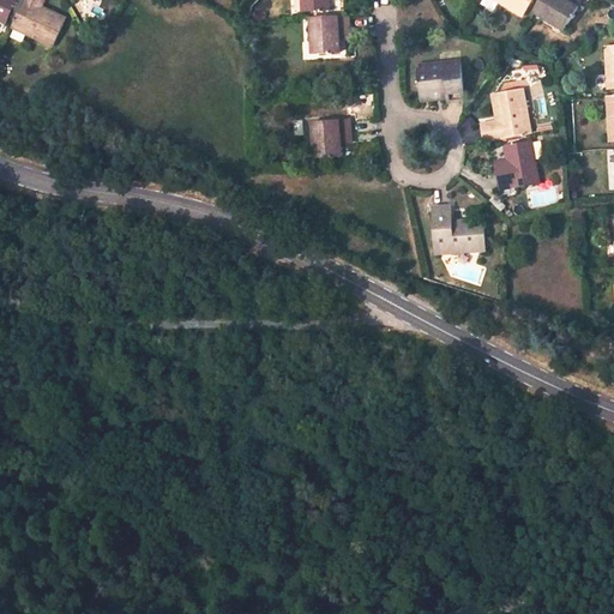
[(0,0),(0,22),(5,24),(16,0),(0,0)]
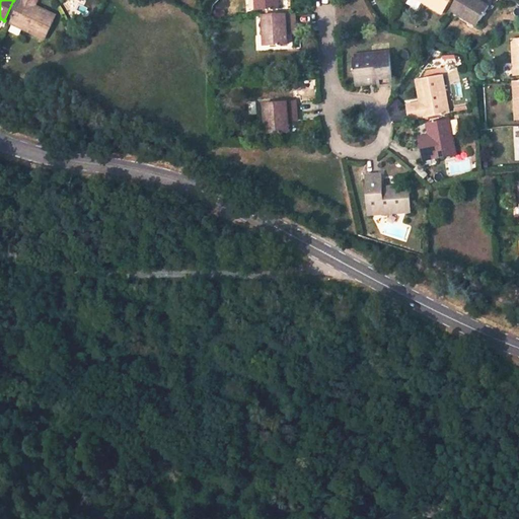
[(32,13),(34,6),(38,0),(20,0),(10,24),(44,40),(52,21),(32,13)]
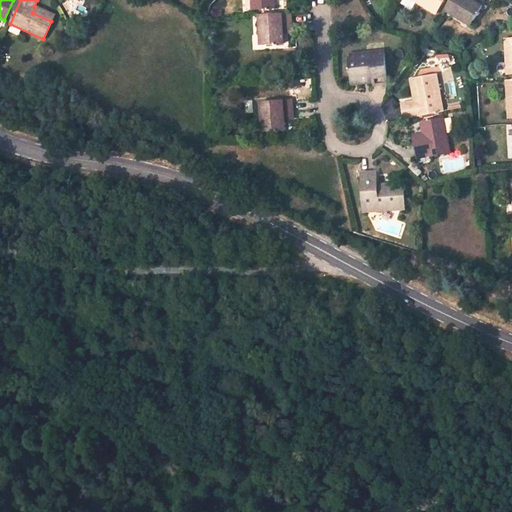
[(251,0),(252,9),(274,8),(274,0),(251,0)]
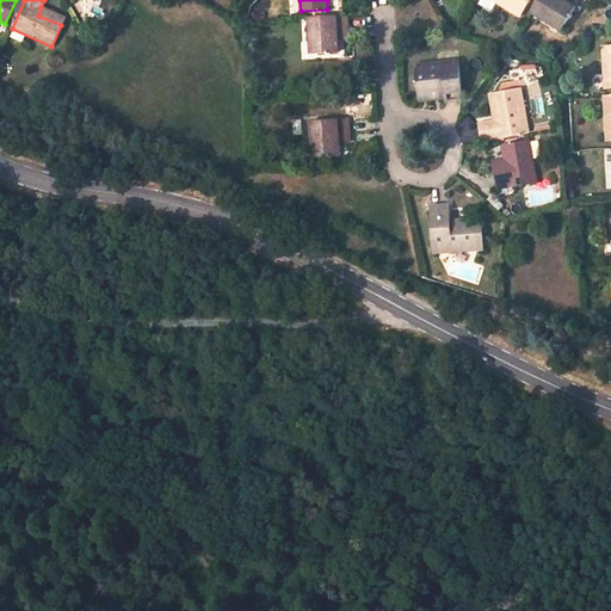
[(492,0),(519,16),(529,0),(492,0)]
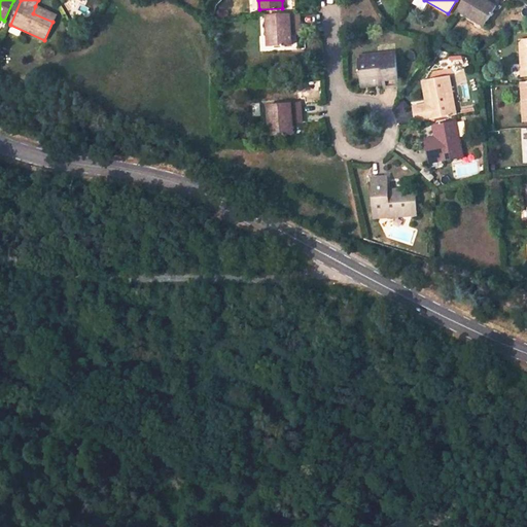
[(487,1),(485,0),(464,0),(458,12),(476,23),(479,19),(487,23),(496,7),(487,1)]
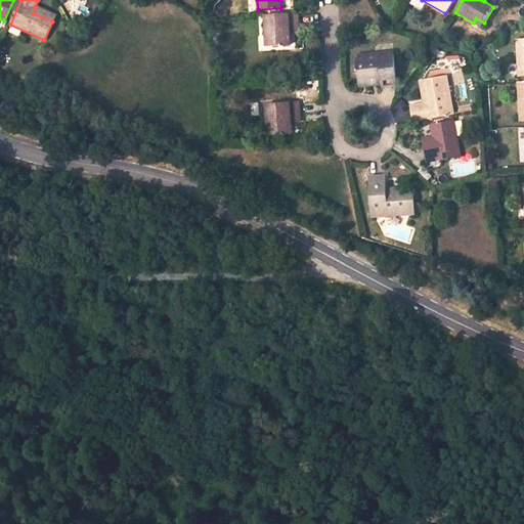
[(33,13),(52,22),(55,15),(35,6),(33,13)]
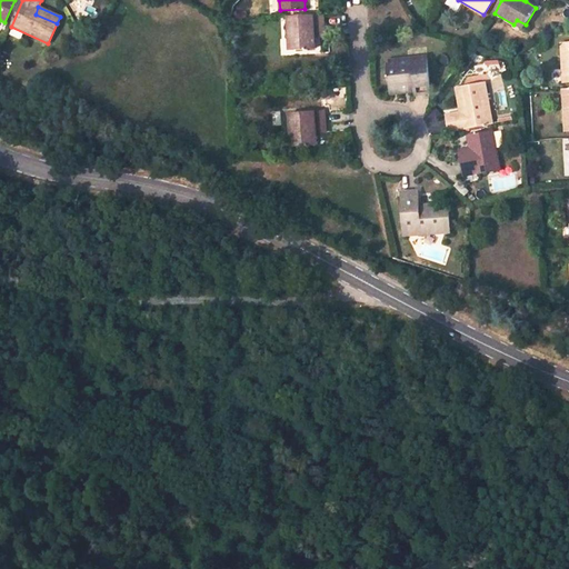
[(325,16),(289,18),(290,37),(296,37),(296,49),(315,48),(315,37),(315,30),(325,29),(325,16)]
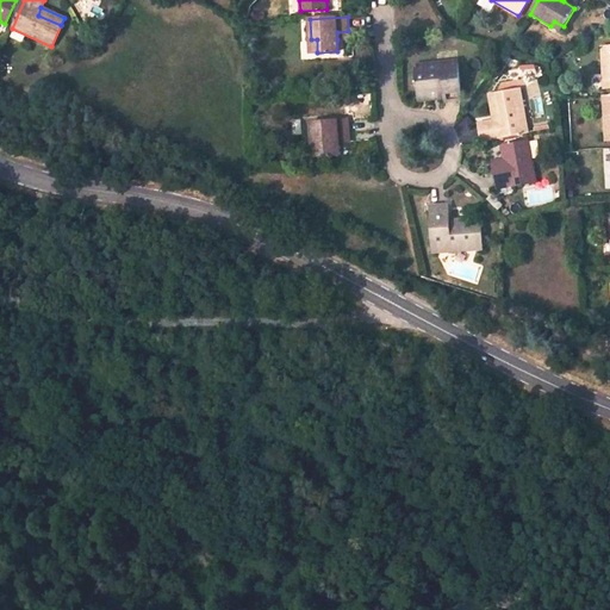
[(564,26),(554,22),(551,26),(560,32),(564,26)]
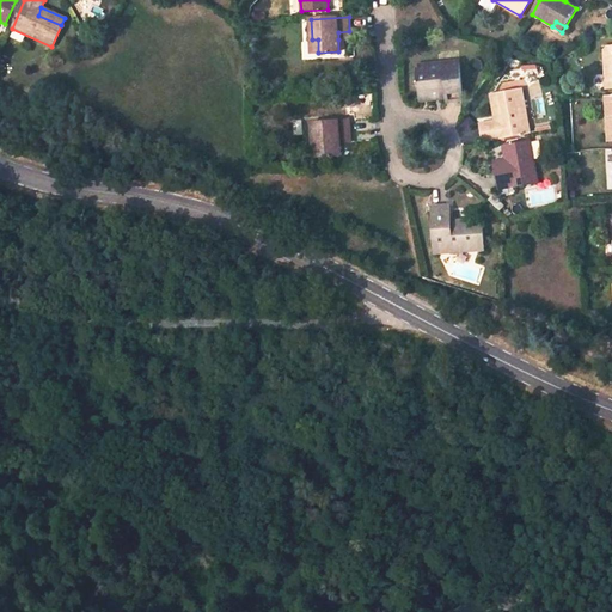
[(448,61),(416,65),(417,73),(448,69),(448,61)]
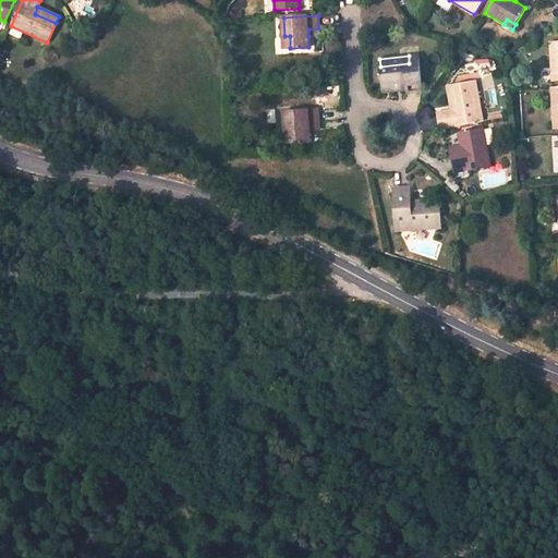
[(422,91),(417,56),(409,56),(409,63),(380,67),(383,85),(407,83),(408,89),(408,92),(422,91)]
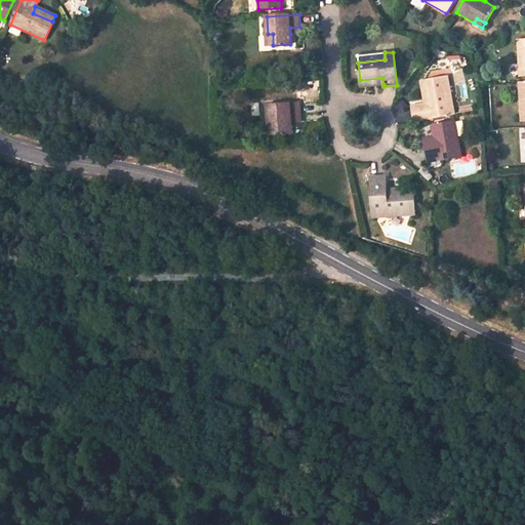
[(416,124),(455,116),(448,78),(428,81),(432,104),(425,106),(413,108),(416,124)]
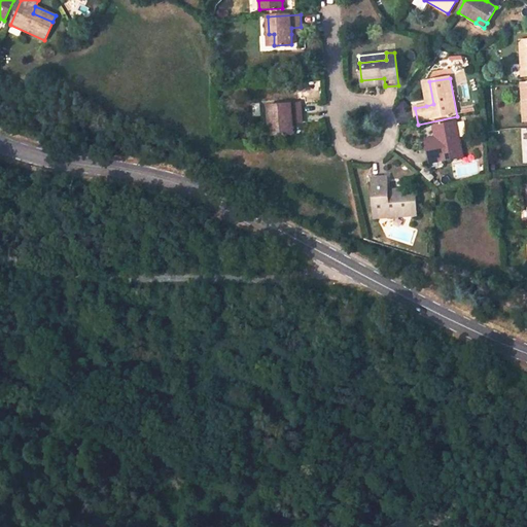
[(433,104),(429,81),(422,82),(426,106),(433,104)]
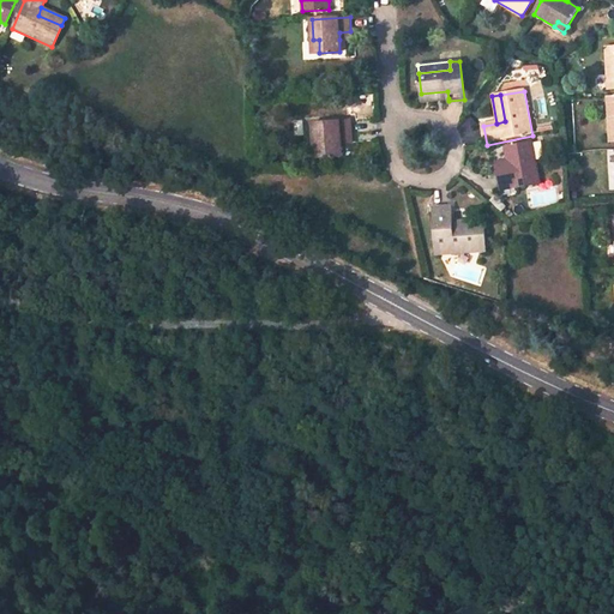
[(350,121),(312,124),(313,145),(320,144),(320,157),(342,156),(341,143),(341,137),(351,136),(350,121)]
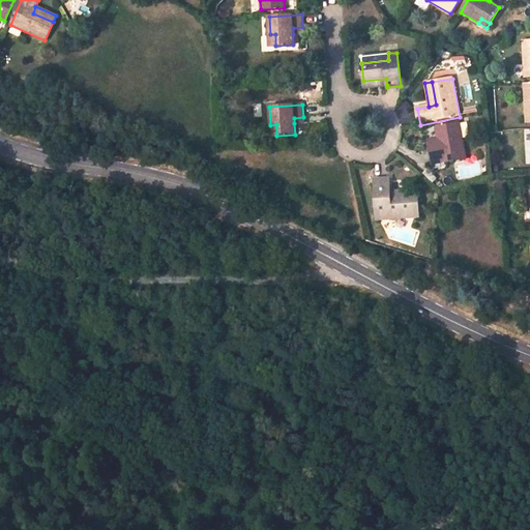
[(438,139),(439,144),(429,146),(433,164),(465,156),(459,123),(436,127),(438,139)]
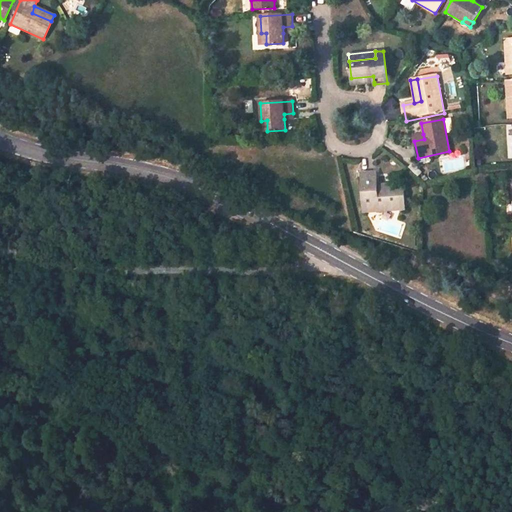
[(361,173),(363,213),(400,210),(399,189),(377,190),(377,184),(375,171),(361,173)]
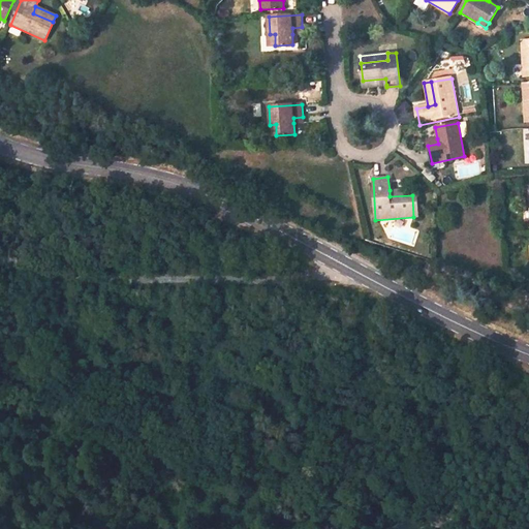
[(416,188),(390,190),(390,196),(412,195),(413,217),(418,217),(416,188)]
